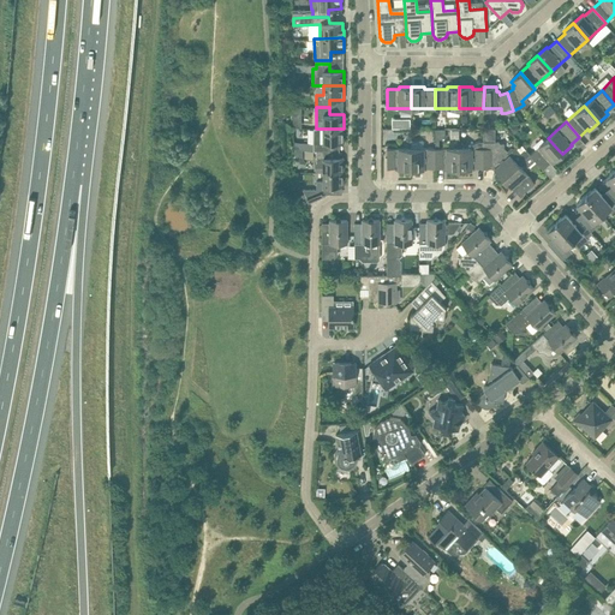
[(483,127),(483,139),(495,139),(496,129),(483,127)]
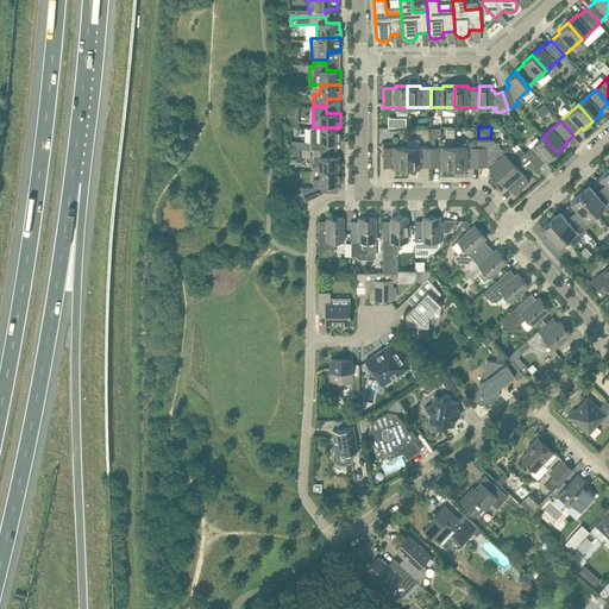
[(313,127),(311,127),(311,149),(313,149),(326,149),(326,142),(340,142),(340,127),(313,127)]
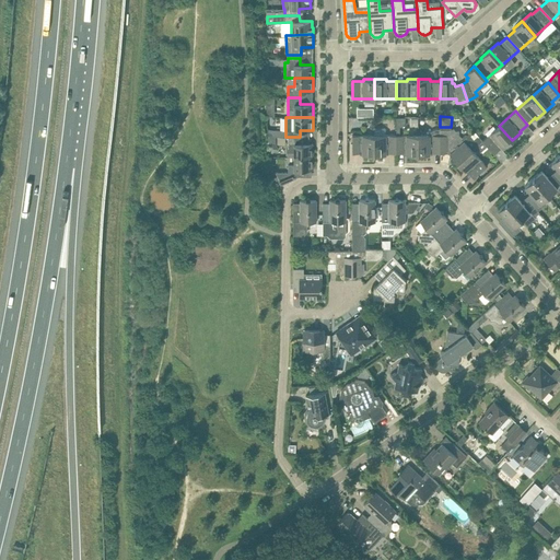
[(512,140),(508,136),(499,126),(482,140),(487,146),(494,153),(502,147),(503,148),(512,140)]
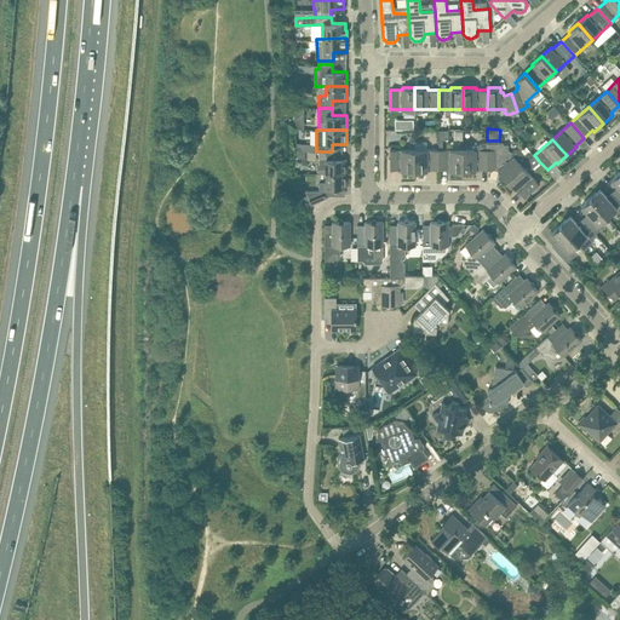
[(476,145),(476,149),(463,149),(463,171),(476,171),(476,168),(487,168),(487,149),(487,142),(483,142),(476,145)]
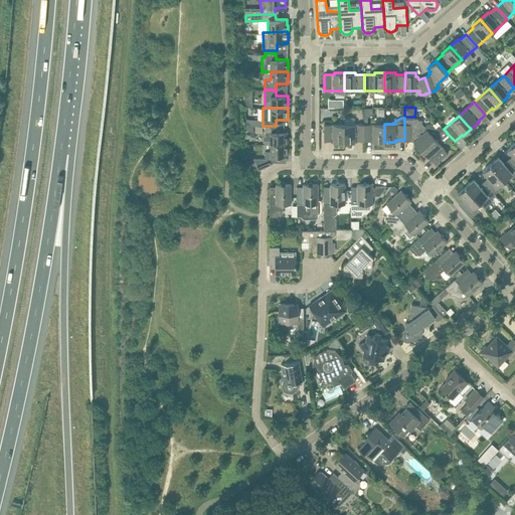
[(404,124),(404,140),(411,140),(411,137),(413,137),(415,139),(413,141),(420,149),(434,137),(443,129),(440,125),(439,124),(435,127),(432,124),(426,123),(423,126),(422,124),(422,120),(417,120),(416,118),(404,118),(404,124)]
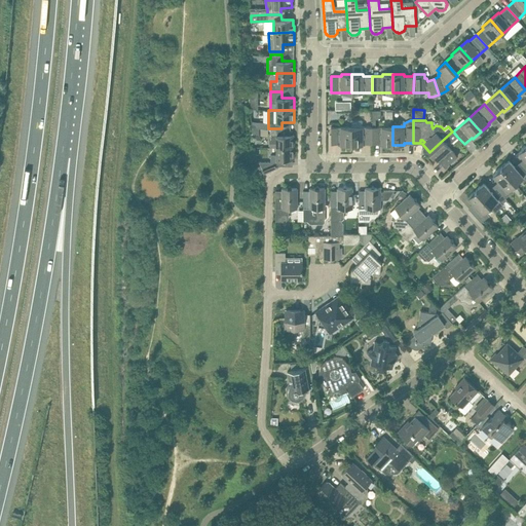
[(331,126),(331,144),(340,144),(340,145),(351,145),(351,126),(331,126)]
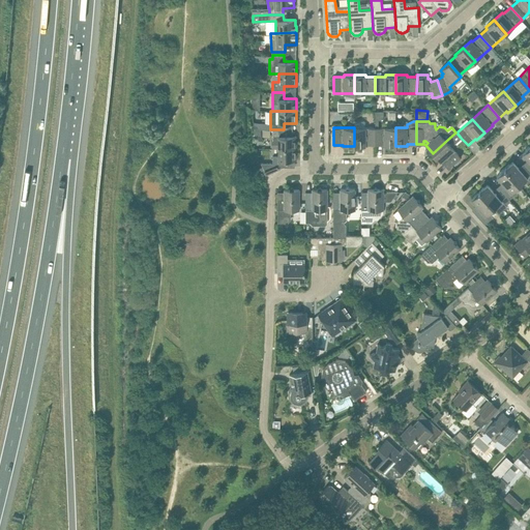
[(375,144),(375,127),(354,127),(354,146),(365,146),(365,145),(375,144)]
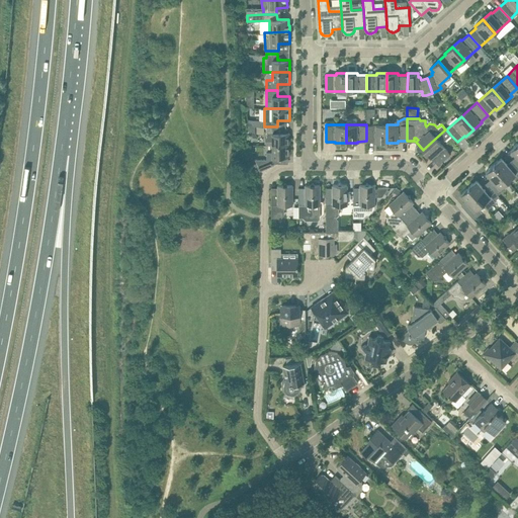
[(386,143),(386,124),(366,124),(366,141),(375,141),(375,143),(386,143)]
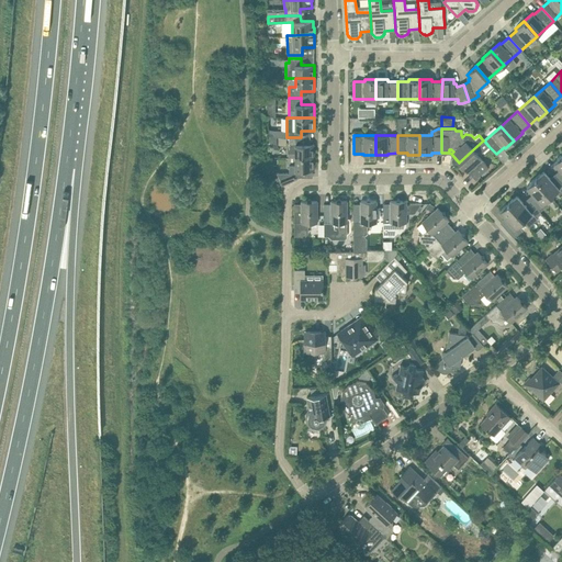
[(269,148),(272,154),(279,150),(276,144),(277,137),(270,137),(270,144),(269,148)]
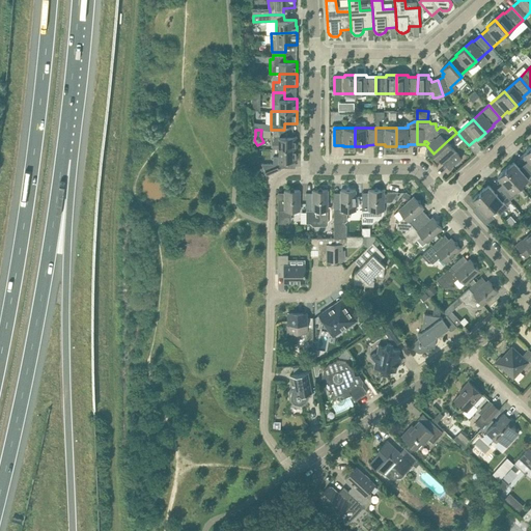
[(284,136),(284,130),(273,130),(273,149),(279,149),(279,148),(297,148),(297,136),(284,136)]
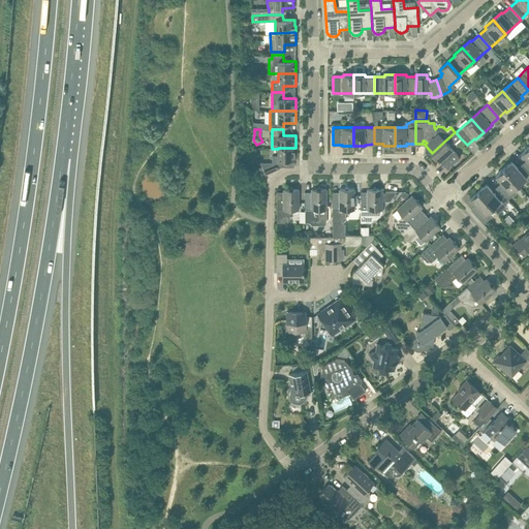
[(456,132),(449,137),(455,143),(460,137),(456,132)]
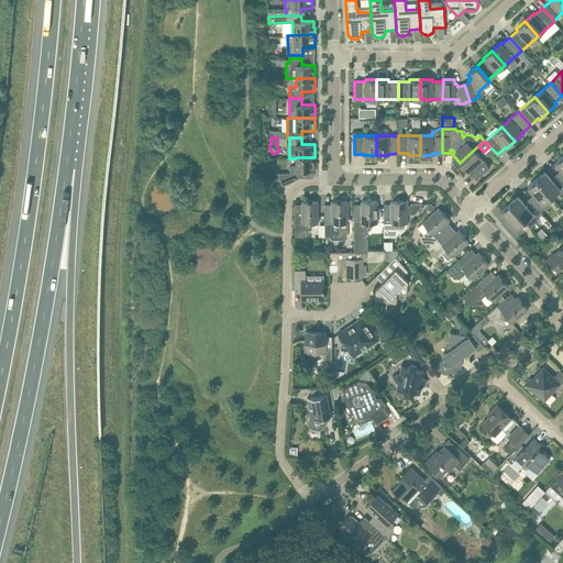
[(467,172),(468,170),(476,178),(489,166),(474,150),(460,163),(467,172)]
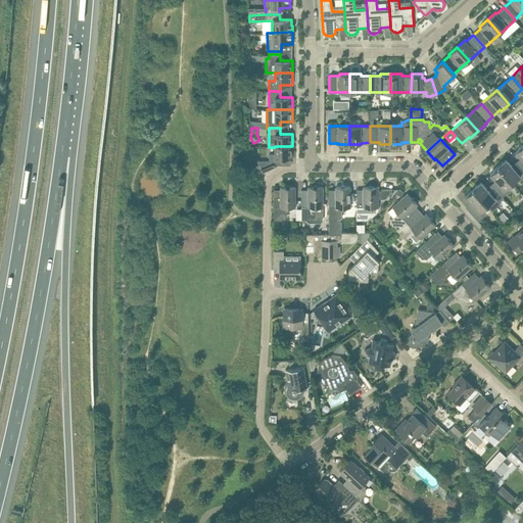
[(275,146),(275,147),(275,154),(269,154),(269,161),(257,162),(264,175),(277,168),(277,164),(280,164),(280,158),(292,158),(292,146),(275,146)]
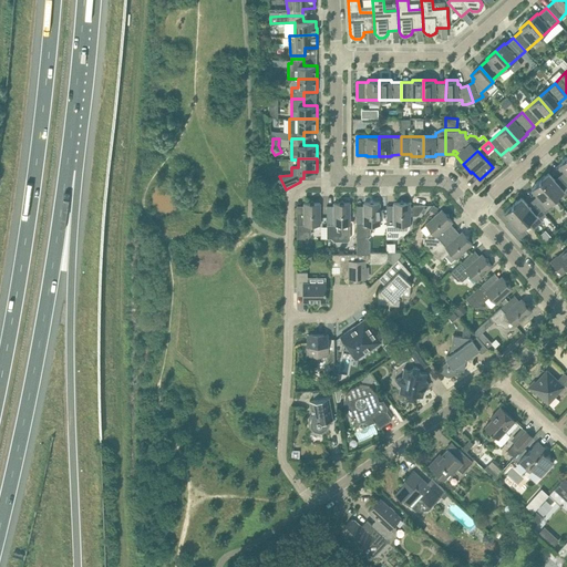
[(540,179),(540,181),(555,198),(560,194),(565,198),(566,196),(566,183),(563,178),(557,183),(548,173),(545,176),(544,175),(540,179)]
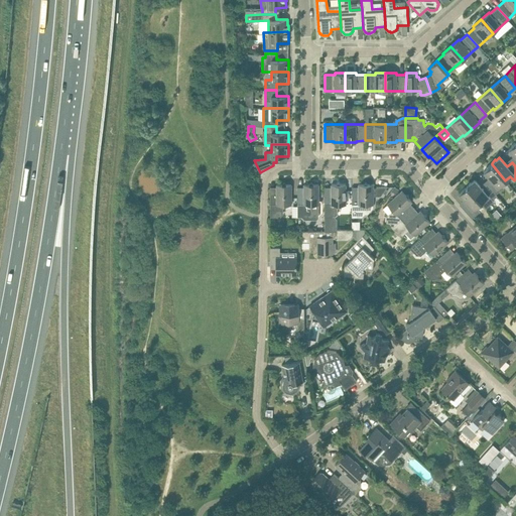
[(487,168),(484,171),(491,180),(487,184),(496,195),(503,187),(501,184),(505,180),(492,164),(491,165),(490,164),(486,167),(487,168)]
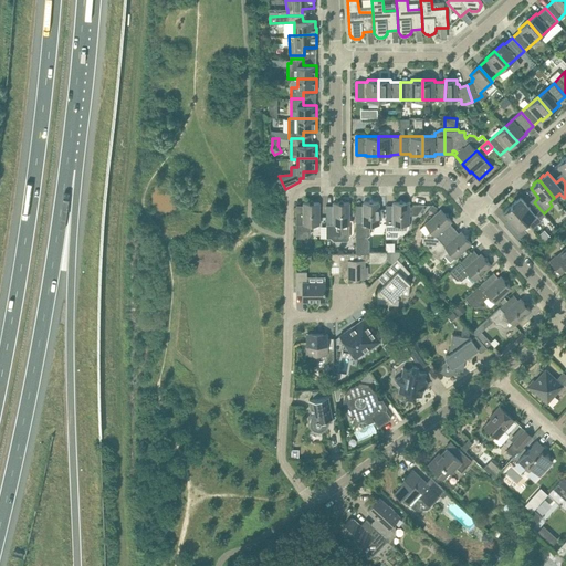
[(512,203),(513,203),(512,205),(527,222),(532,218),(536,222),(545,215),(544,213),(534,202),(528,207),(521,197),(516,200),(516,199),(512,203)]
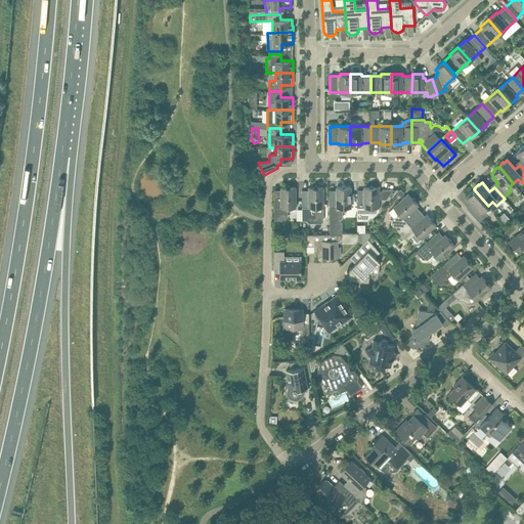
[(280,187),(280,193),(274,193),(274,220),(285,220),(288,217),(288,208),(296,208),(296,187),(280,187)]
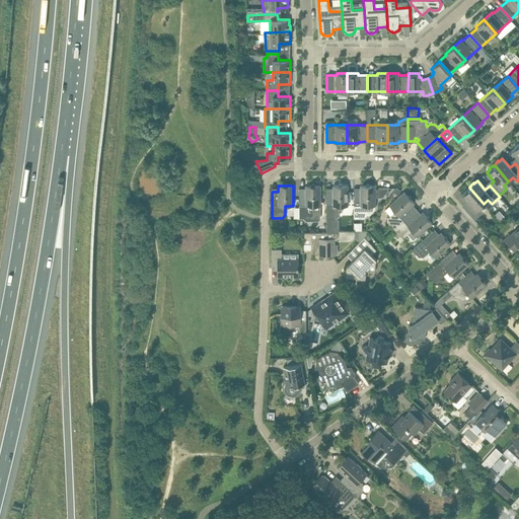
[(299,218),(312,218),(312,206),(320,206),(320,186),(305,186),(305,191),(299,191),(299,201),(299,218)]
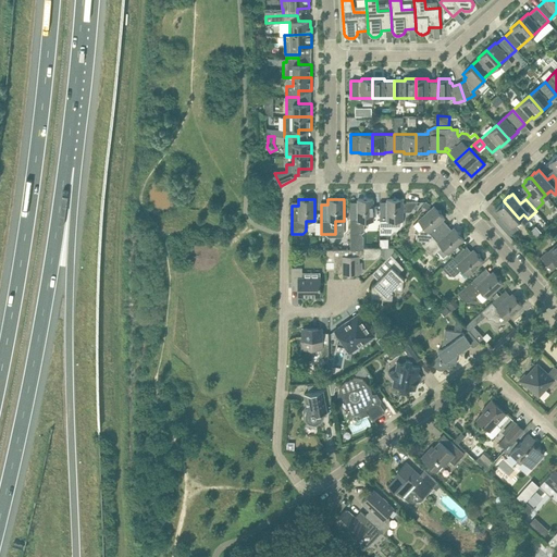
[(360,234),(364,230),(364,221),(373,221),(373,199),(357,199),(357,205),(350,206),(350,217),(350,234),(360,234)]
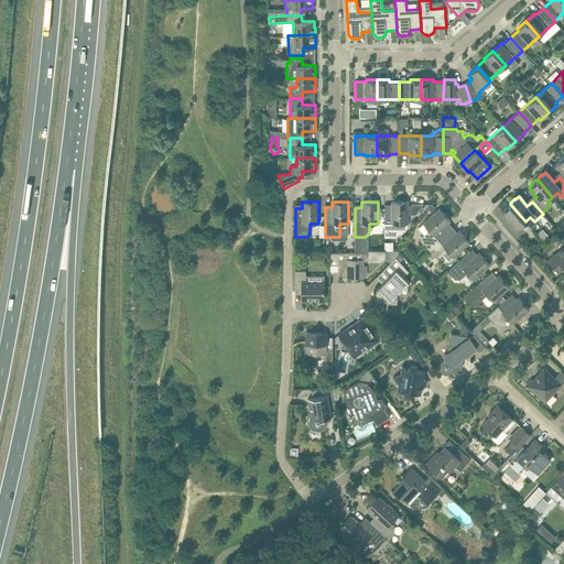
[(421,206),(423,204),(411,204),(411,205),(408,205),(408,202),(391,202),(391,207),(384,207),(384,237),(394,237),(399,234),(399,227),(408,227),(408,214),(415,214),(419,209),(421,212),(424,207),(421,206)]
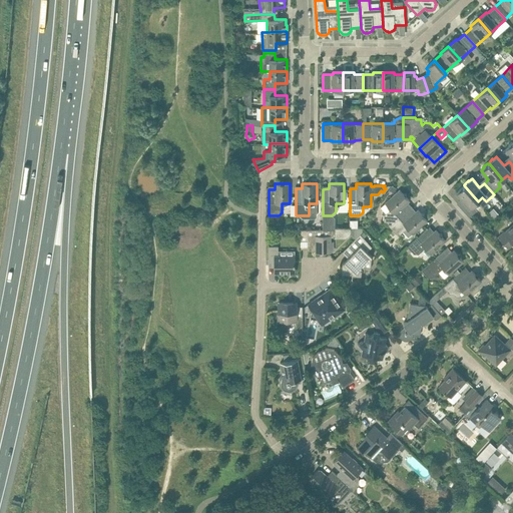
[(456,192),(464,201),(459,205),(469,216),(477,209),(473,205),(478,201),(464,185),(463,186),(462,185),(459,188),(459,189),(456,192)]
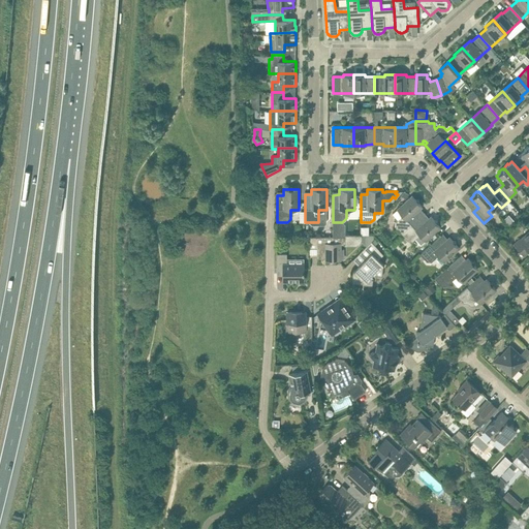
[(397,209),(392,214),(398,220),(396,221),(396,226),(402,234),(425,213),(422,215),(417,210),(421,208),(423,207),(418,203),(418,199),(415,199),(412,195),(407,199),(404,203),(397,209)]
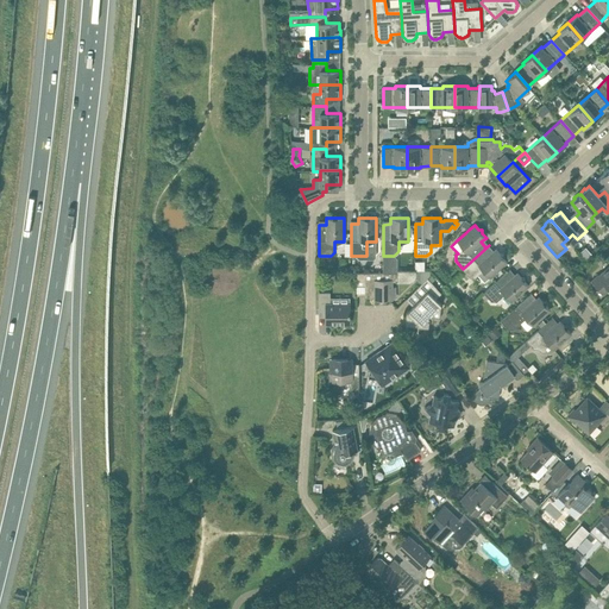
[(489,245),(463,269),(470,277),(476,277),(478,275),(484,282),(490,277),(498,270),(507,262),(503,257),(503,253),(500,253),(496,249),(494,251),(491,253),(487,249),(489,245)]
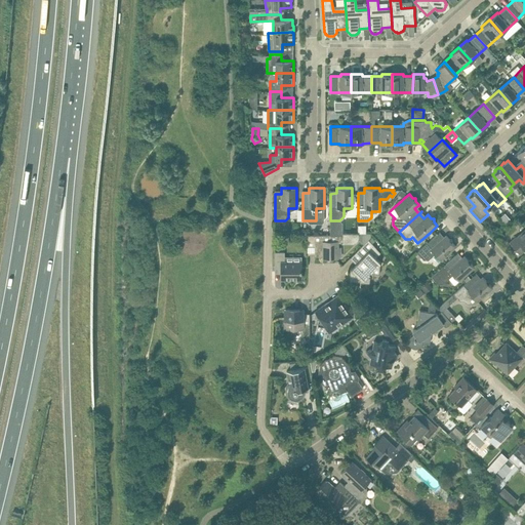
[(524,248),(524,229),(516,237),(510,242),(521,253),(524,248)]
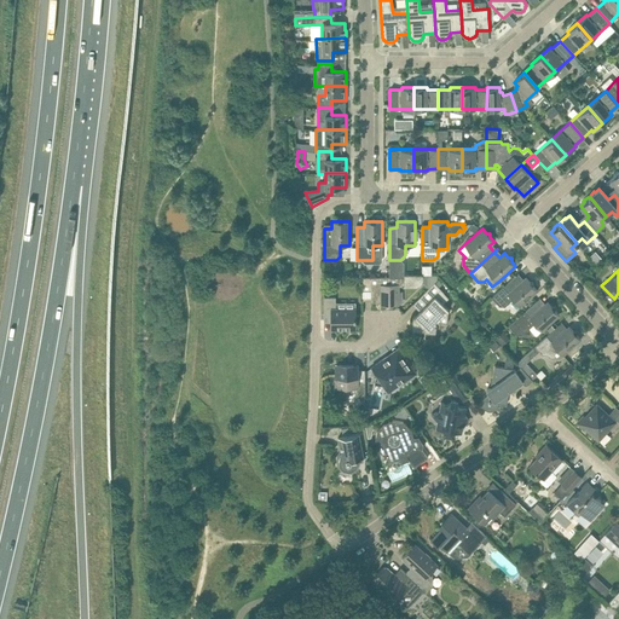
[(363,277),(363,291),(370,291),(370,295),(370,300),(370,302),(381,302),(381,304),(398,304),(398,302),(398,290),(398,285),(404,285),(404,287),(418,287),(423,282),(423,275),(404,275),(404,277),(363,277)]
